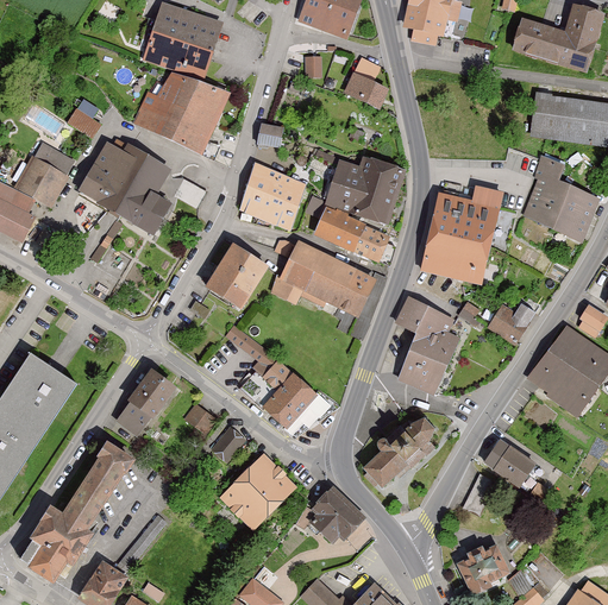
[(143,58),(204,77),(223,19),(162,0),(143,58)]
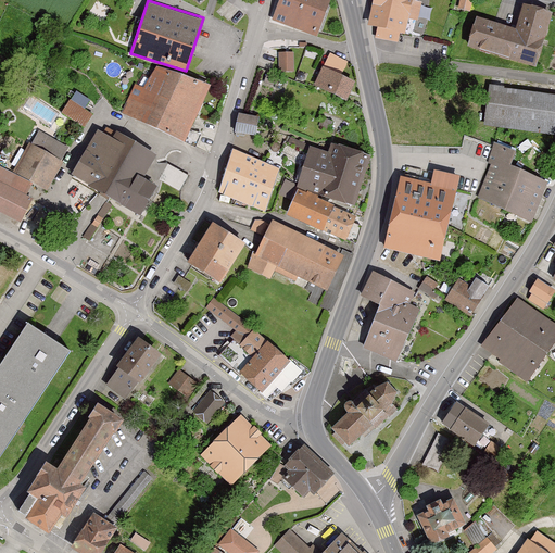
[(278,0),(272,19),(317,36),(330,0),(278,0)]
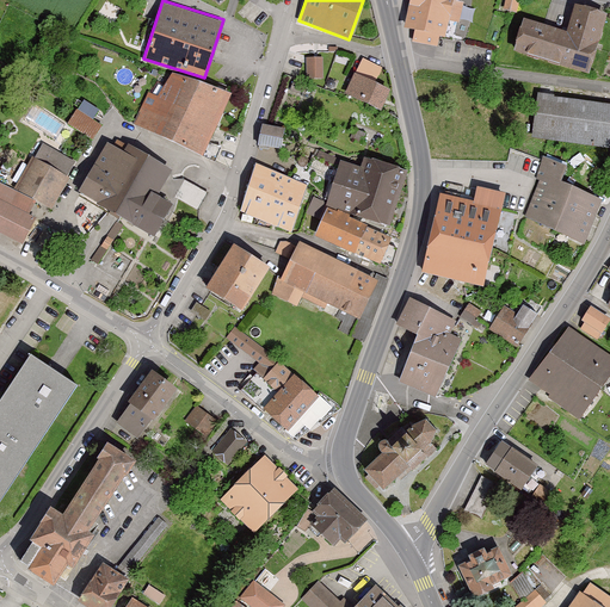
[(411,0),(407,23),(447,31),(453,0),(411,0)]
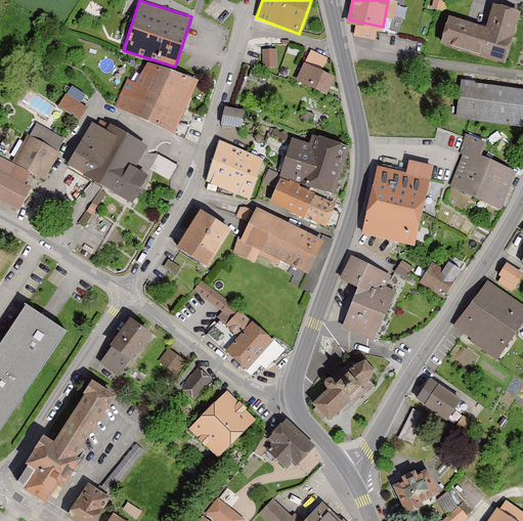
[(433,0),(432,7),(443,9),(445,0),(433,0)]
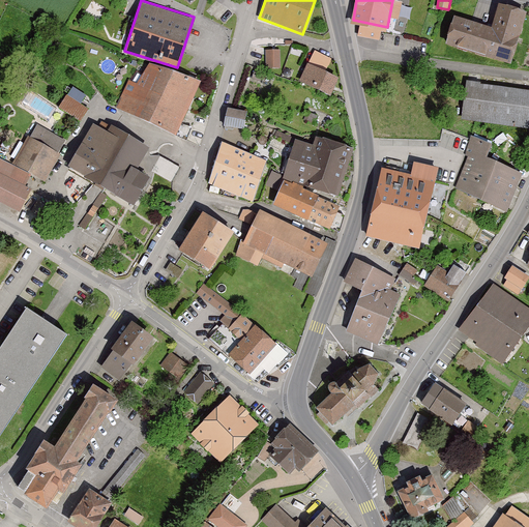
[(491,26),(452,15),(444,42),(510,62),(526,11),(498,3),(491,26)]
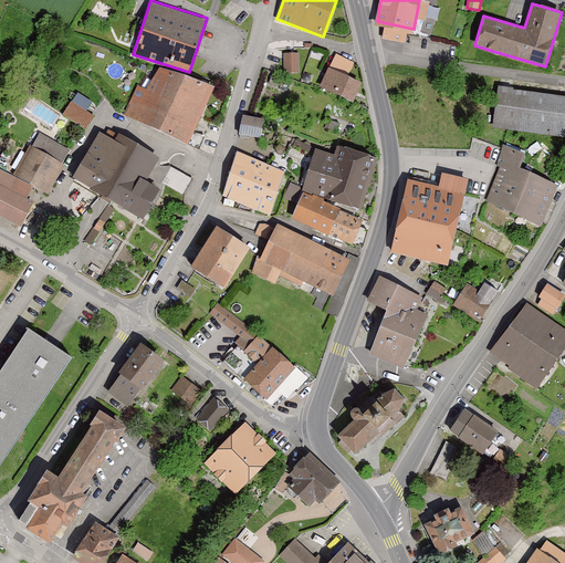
[(301,51),(284,52),(285,72),(301,72),(301,51)]
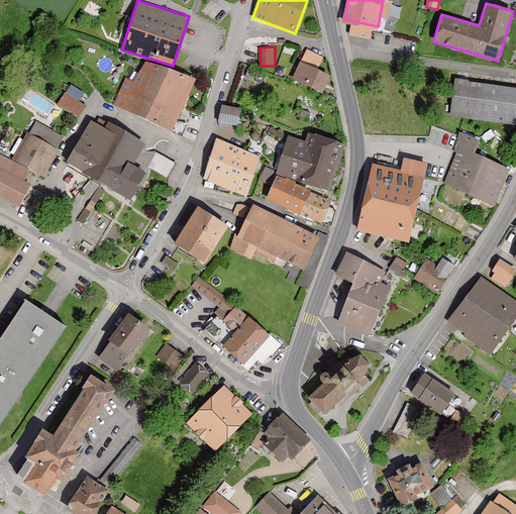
[(324,55),(306,46),(299,62),(292,79),(322,92),(329,74),(318,69),(324,55)]
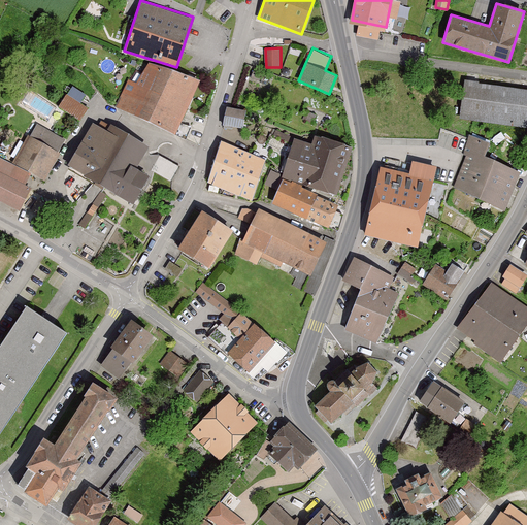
[(129,78),(118,105),(187,138),(192,126),(180,123),(199,80),(147,62),(138,80),(129,78)]
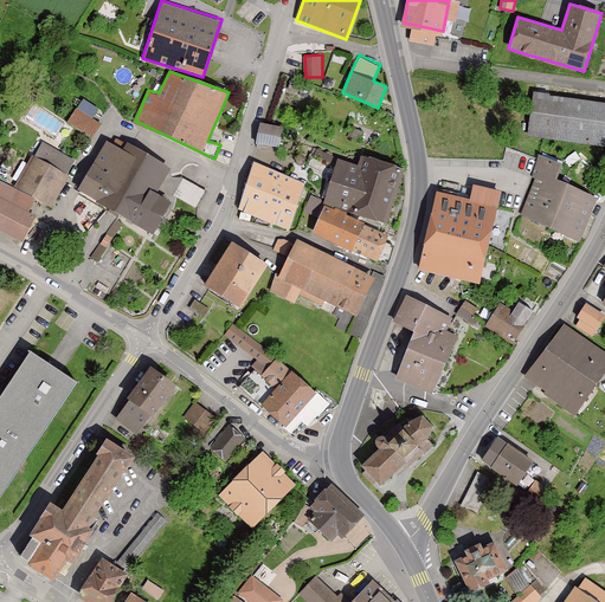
[(604,101),(533,92),(528,133),(604,142),(604,101)]
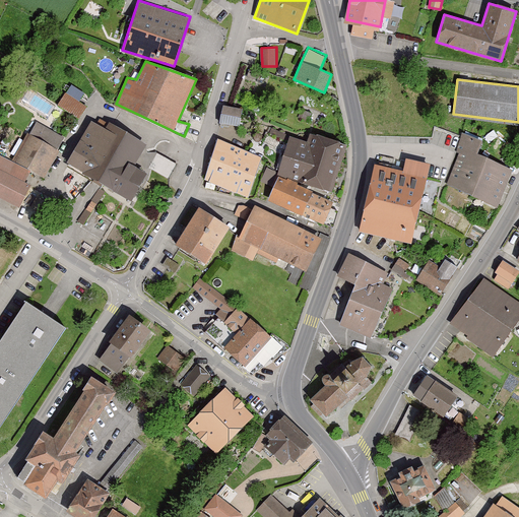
[(226,103),(222,121),(241,123),(243,106),(226,103)]
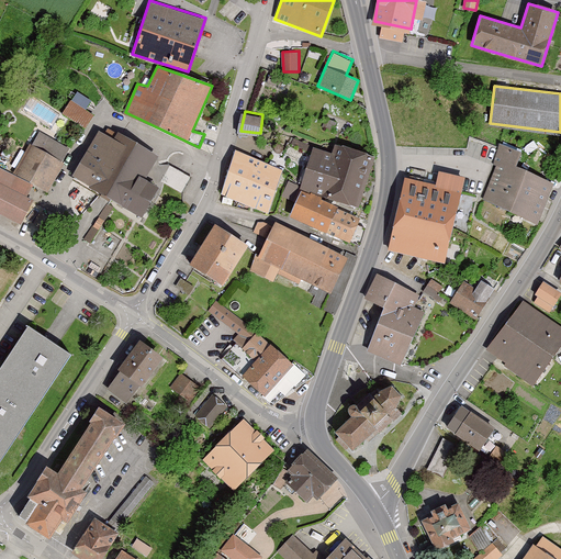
[(157,155),(108,126),(104,133),(99,129),(71,176),(144,216),(161,187),(145,177),(157,155)]
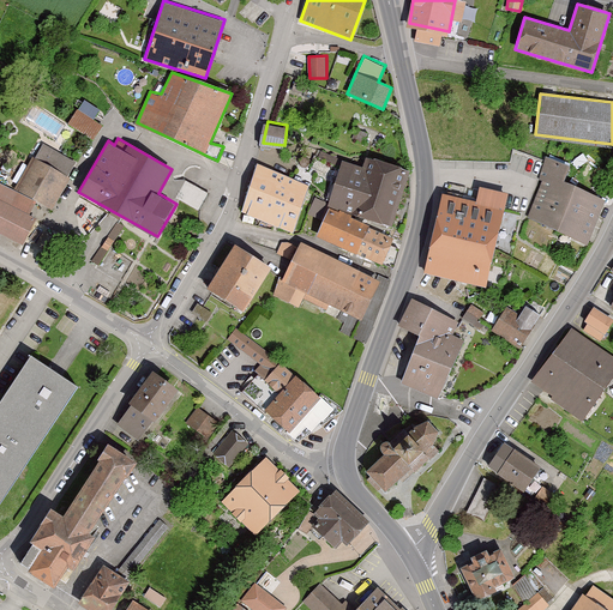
[(0,182),(0,233),(23,245),(36,217),(12,204),(18,192),(49,209),(77,159),(43,139),(13,189),(0,182)]
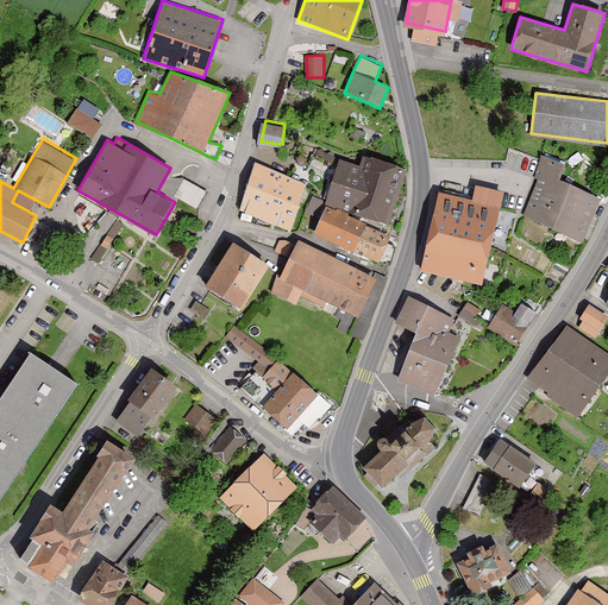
[(565,165),(541,153),(538,177),(522,218),(583,241),(603,196),(559,180),(565,165)]
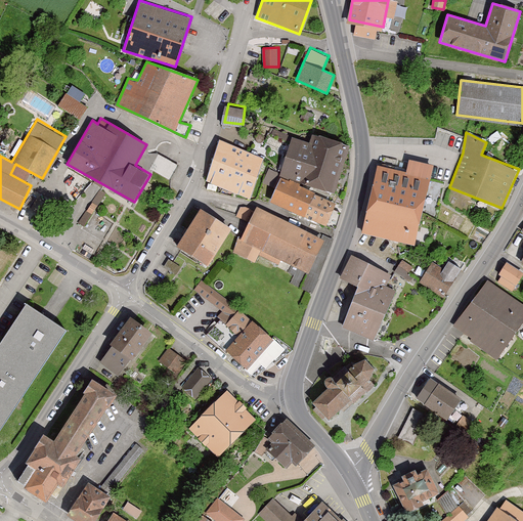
[(308,141),(292,136),(279,175),(335,192),(350,145),(311,133),(308,141)]
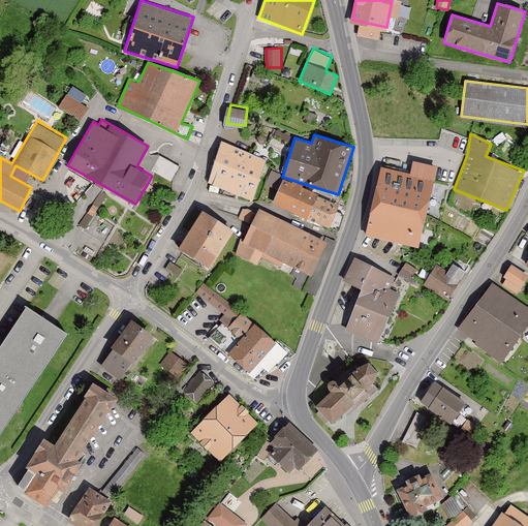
[(268,158),(222,142),(207,182),(252,198),(268,158)]
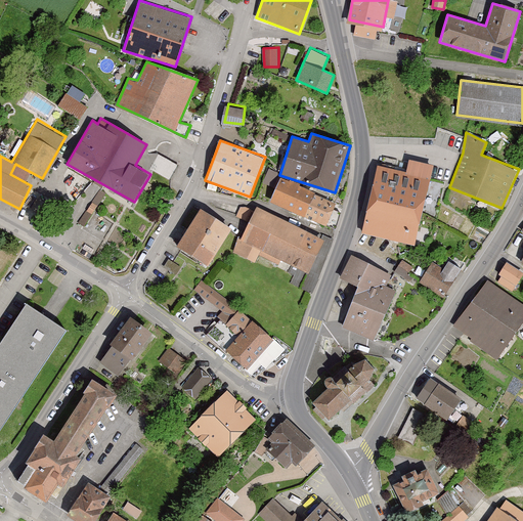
[(361,231),(415,244),(430,176),(377,164),(361,231)]
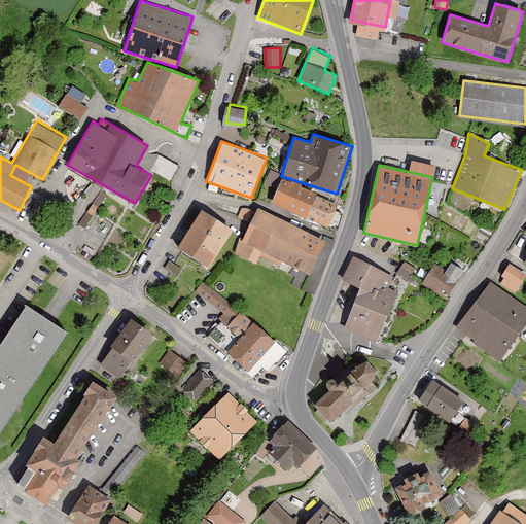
[(338,203),(281,178),(271,201),(326,225),(328,221),(335,224),(340,212),(335,210),(338,203)]
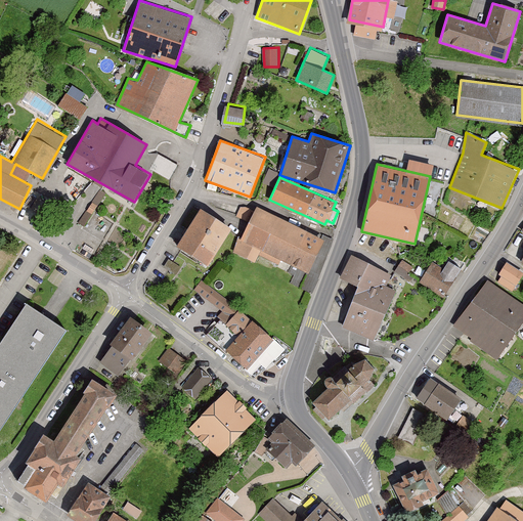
[(324,240),(255,205),(254,209),(247,206),(242,206),(237,215),(248,221),(233,249),(255,260),(260,249),(307,272),(324,240)]
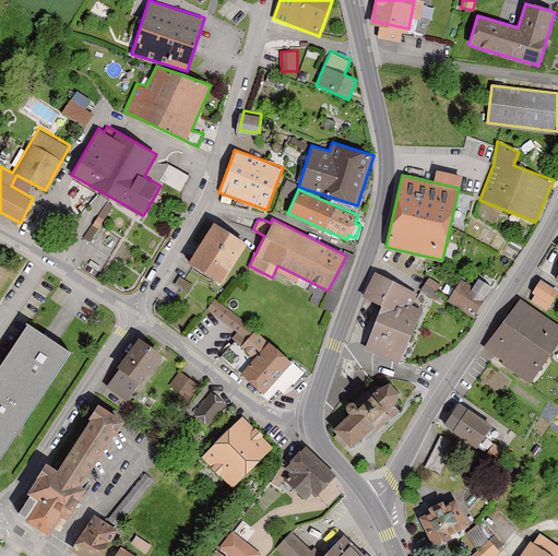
[(245,244),(212,222),(186,261),(218,283),(245,244)]
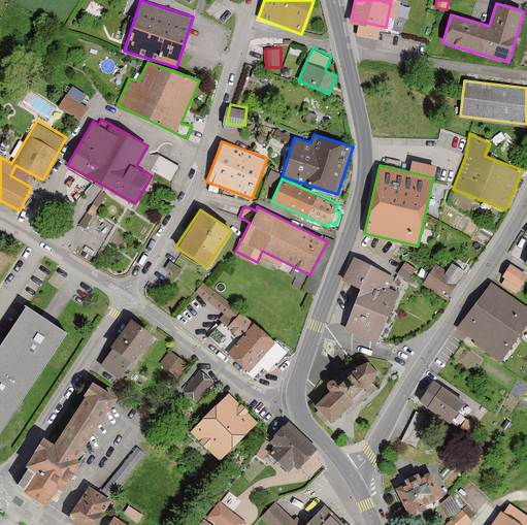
[(393,276),(354,258),(342,282),(362,291),(344,328),(379,345),(402,295),(387,288),(393,276)]
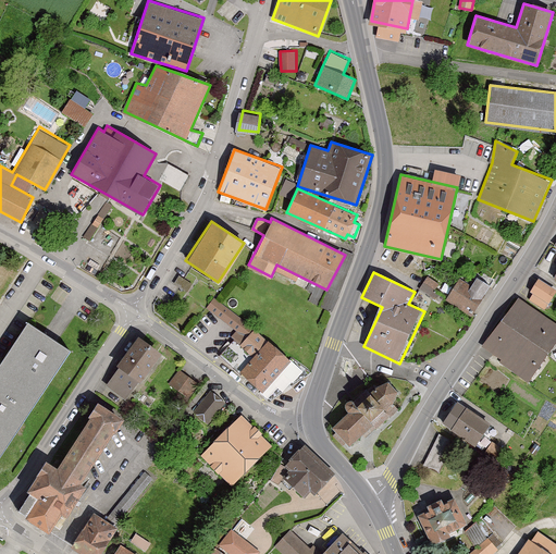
[(194,283),(180,273),(174,282),(189,291),(194,283)]
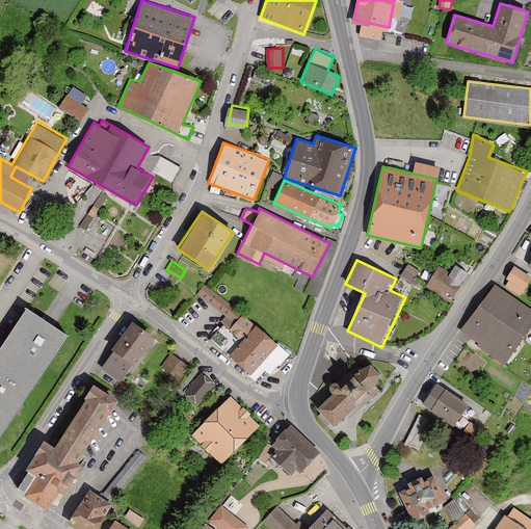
[(409,262),(402,274),(417,284),(425,272),(409,262)]
